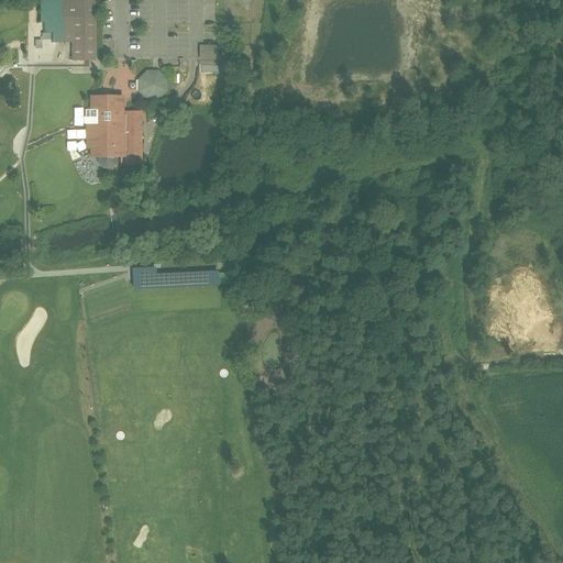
[(54,42),(64,42),(63,0),(40,0),(41,20),(45,20),(45,31),(54,31),(54,42)]
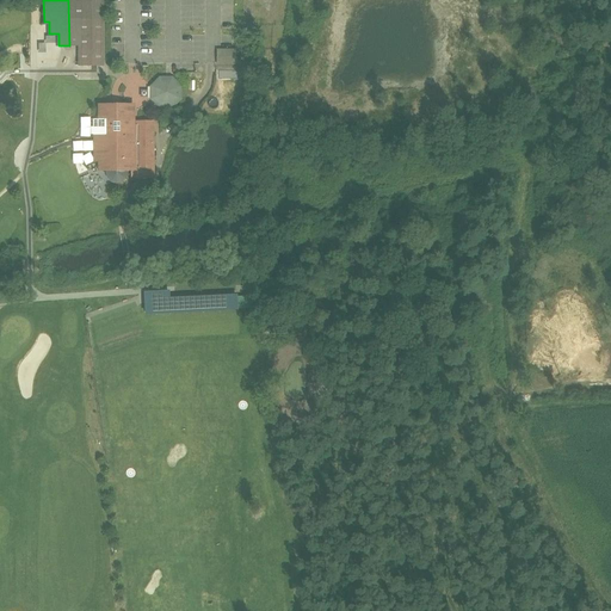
[(105,55),(104,0),(68,0),(69,45),(69,48),(79,48),(79,66),(106,65),(105,55)]
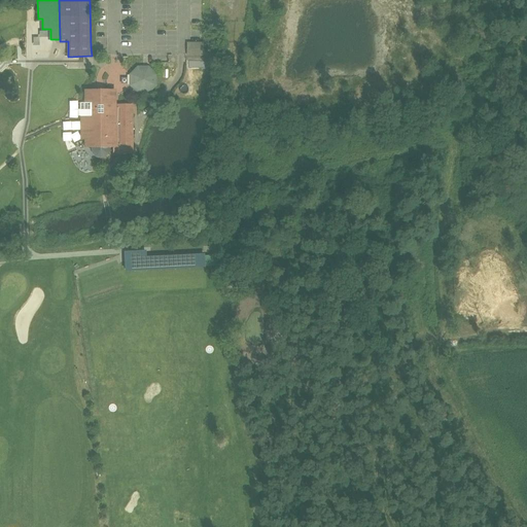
[(204,57),(204,42),(186,42),(186,56),(204,57)]
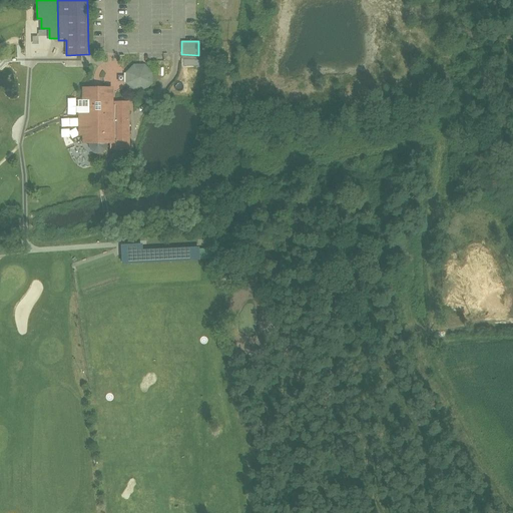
[(154,71),(146,63),(134,63),(126,71),(126,82),(135,90),(146,90),(154,82),(154,71)]
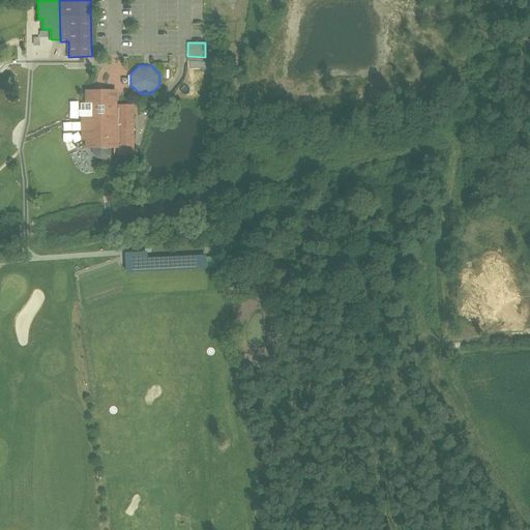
[(85,147),(91,147),(92,151),(94,155),(98,158),(105,157),(109,155),(110,150),(111,146),(113,146),(113,153),(135,153),(134,104),(117,105),(117,89),(85,89),(85,102),(79,102),(79,116),(81,116),(81,140),(85,140),(85,147)]
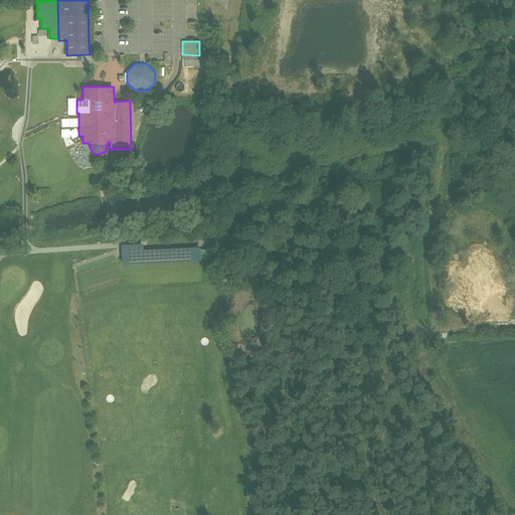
[(175,245),(123,247),(124,255),(126,255),(127,266),(141,266),(140,259),(176,256),(175,245)]
